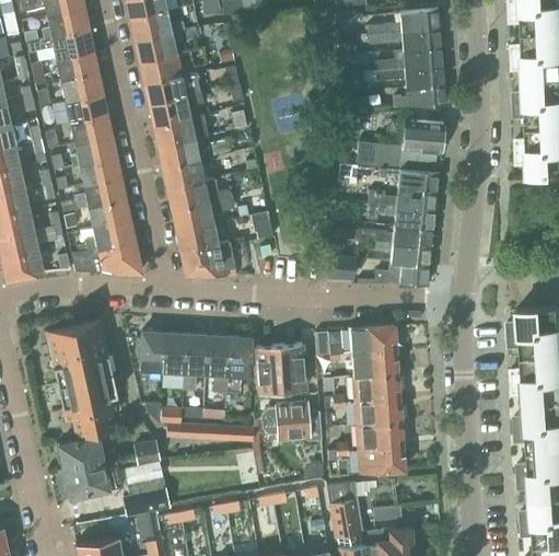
[(11,0),(0,0),(0,1),(3,16),(15,14),(11,0)]
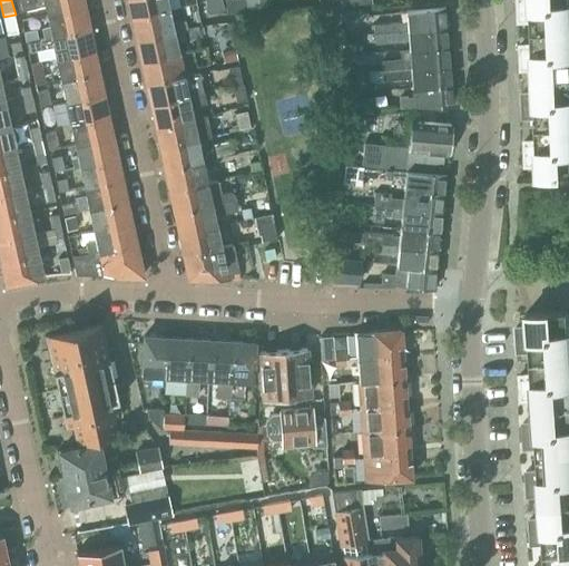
[(46,7),(48,17),(86,9),(84,0),(23,0),(18,1),(21,13),(46,7)]
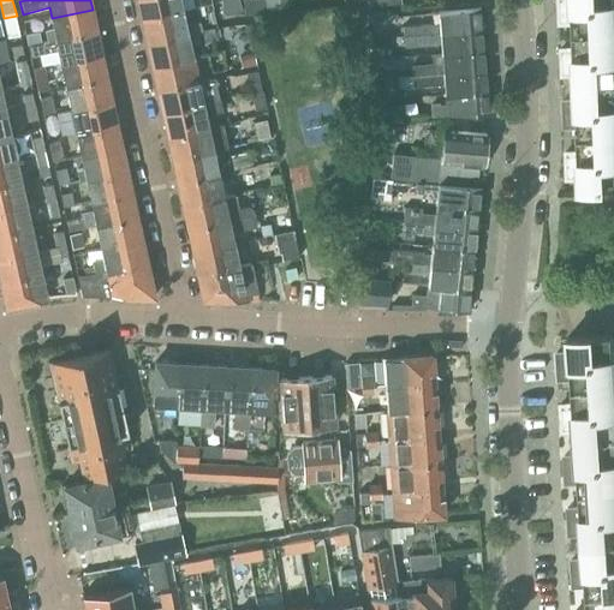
[(139,0),(144,23),(185,15),(182,0),(139,0)]
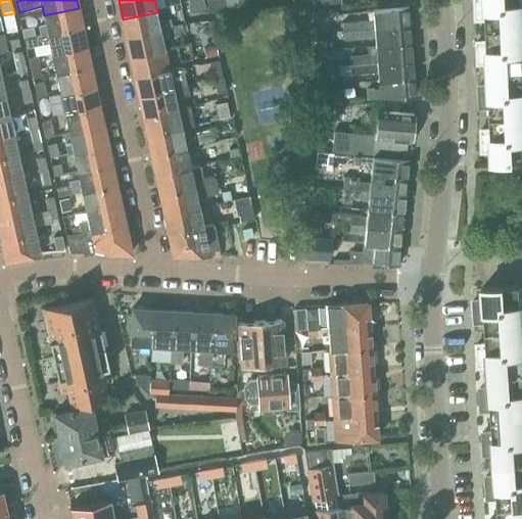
[(188,0),(193,16),(207,12),(203,0),(188,0)]
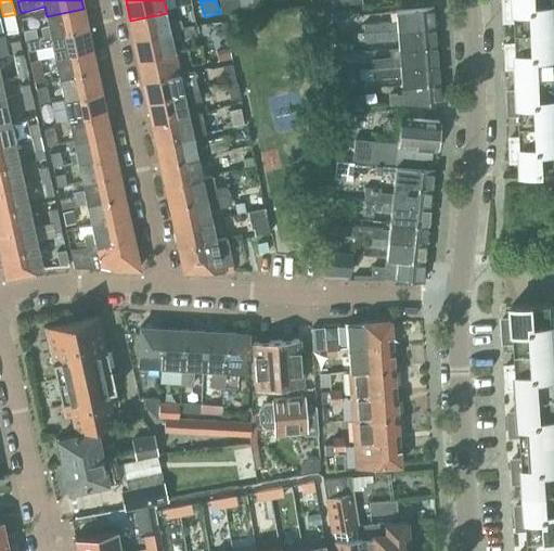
[(240,0),(219,0),(220,3),(221,15),(223,15),(231,14),(242,13),(241,10),(240,0)]
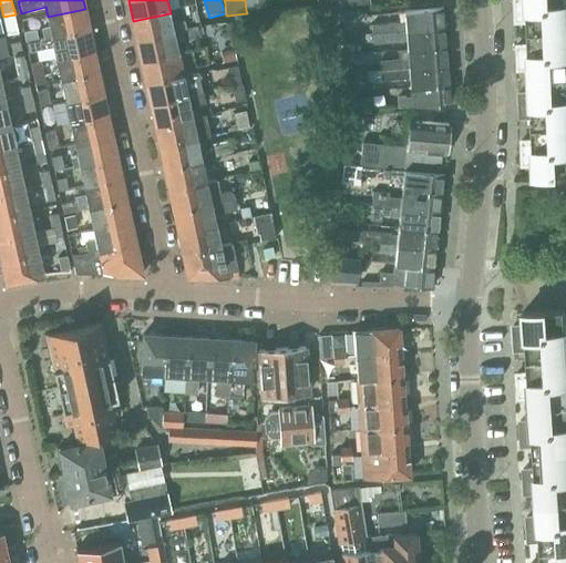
[(268,0),(245,0),(246,10),(269,8),(268,0)]
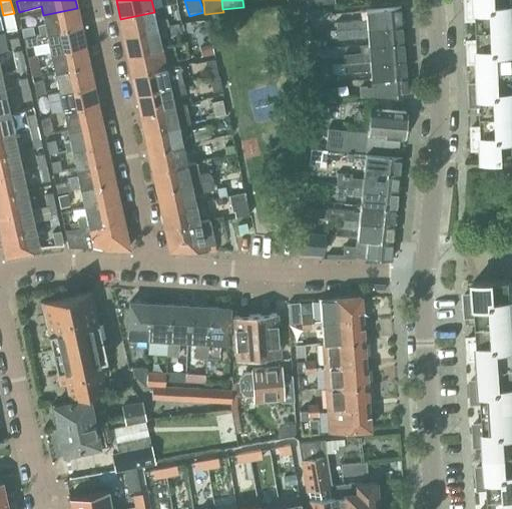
[(289,0),(290,8),(290,9),(301,8),(310,7),(336,5),(335,0),(289,0)]
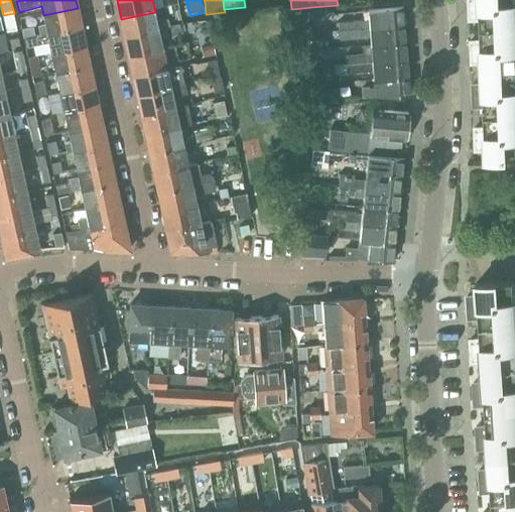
[(514,0),(477,0),(470,0),(471,11),(480,11),(481,13),(500,12),(500,8),(514,7),(514,0)]
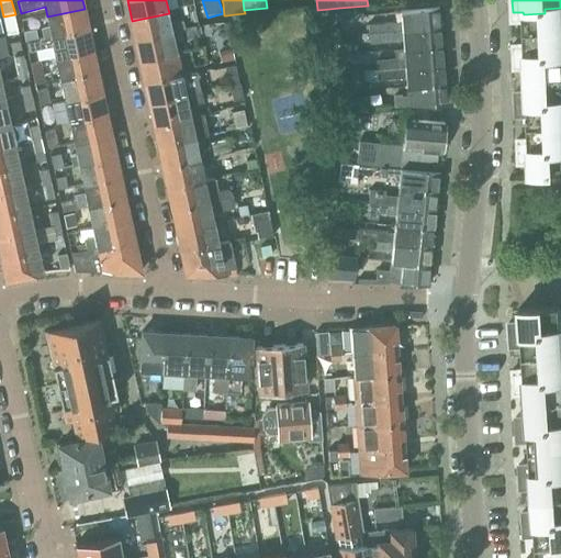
[(524,24),(524,35),(560,33),(560,8),(545,9),(545,13),(524,14),(523,12),(513,12),(513,24),(524,24)]
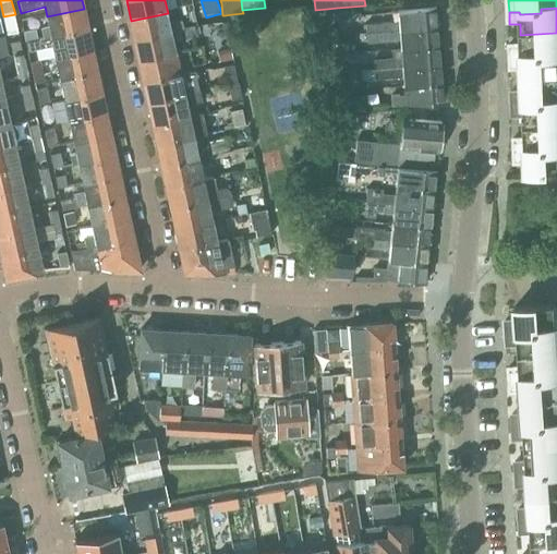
[(49,25),(41,27),(45,39),(52,38),(88,29),(84,9),(47,16),(49,25)]
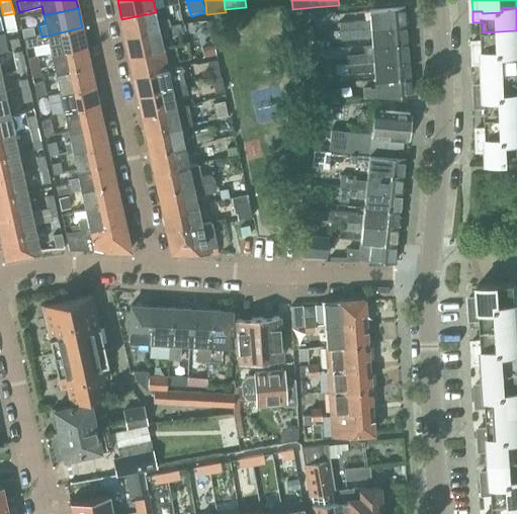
[(371,22),(340,25),(341,33),(408,26),(407,12),(407,10),(370,13),(371,22)]
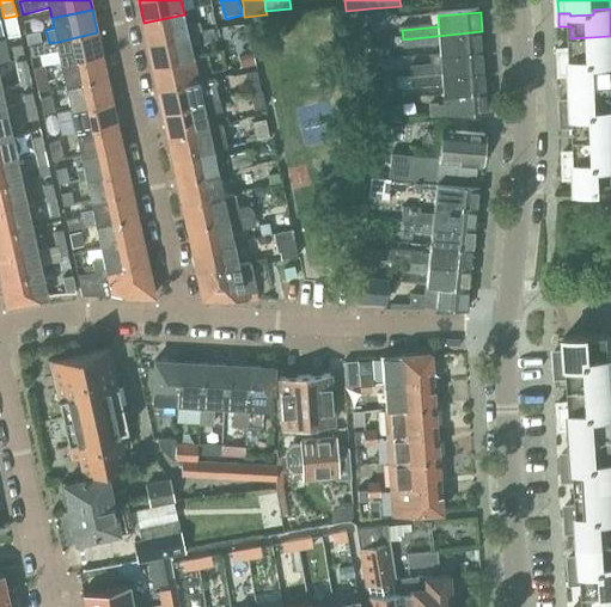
[(184,14),(144,23),(148,46),(202,34),(201,26),(188,30),(184,14)]
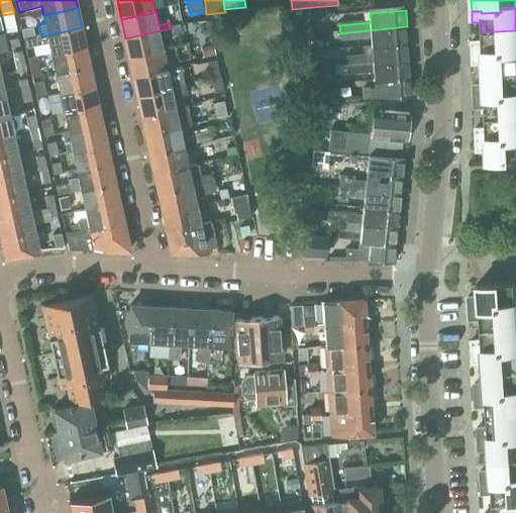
[(407,26),(340,33),(341,42),(372,40),(373,48),(409,45),(407,26)]
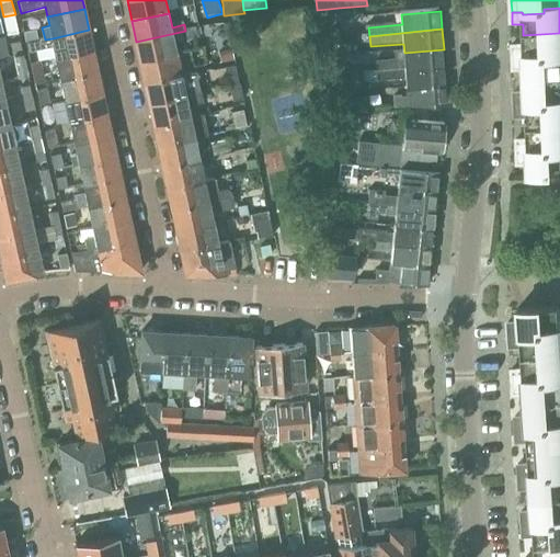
[(24,33),(26,44),(38,41),(36,30),(24,33)]
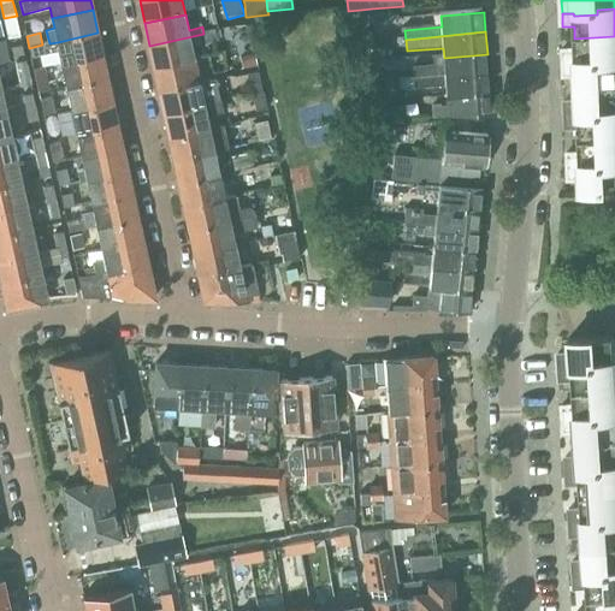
[(49,43),(45,45),(47,57),(60,53),(63,65),(104,57),(98,33),(58,42),(49,43)]
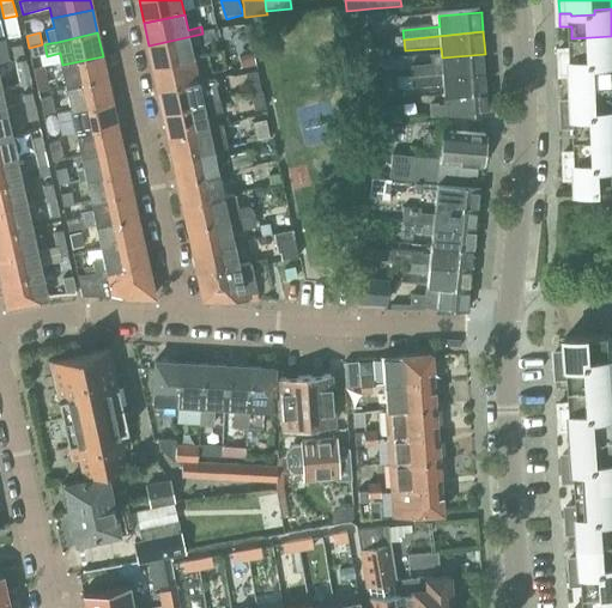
[(149,46),(155,70),(195,60),(192,47),(216,42),(213,32),(203,34),(149,46)]
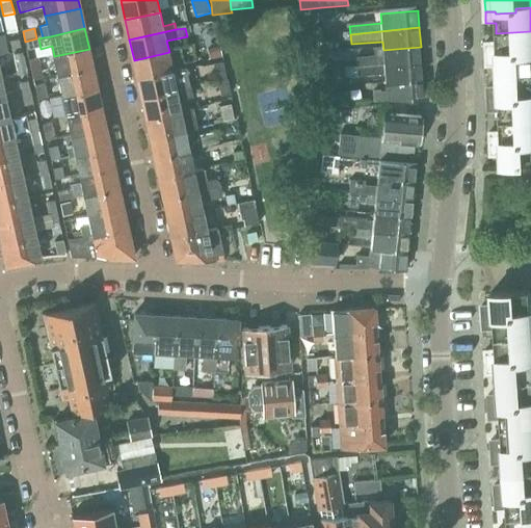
[(486,45),(487,57),(497,56),(497,54),(518,53),(518,57),(530,56),(530,31),(496,33),(497,45),(486,45)]
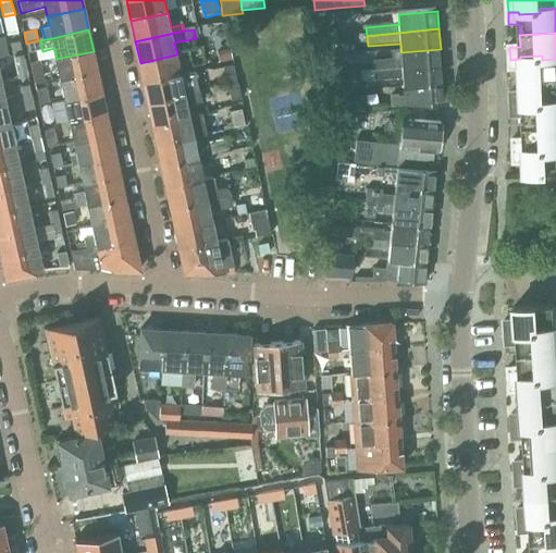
[(38,40),(26,44),(32,64),(40,63),(38,52),(42,51),(40,40),(38,40)]
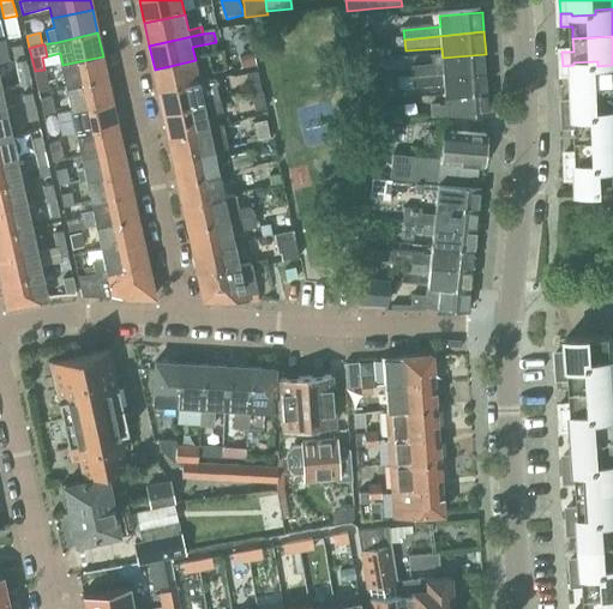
[(14,49),(17,64),(26,61),(24,47),(14,49)]
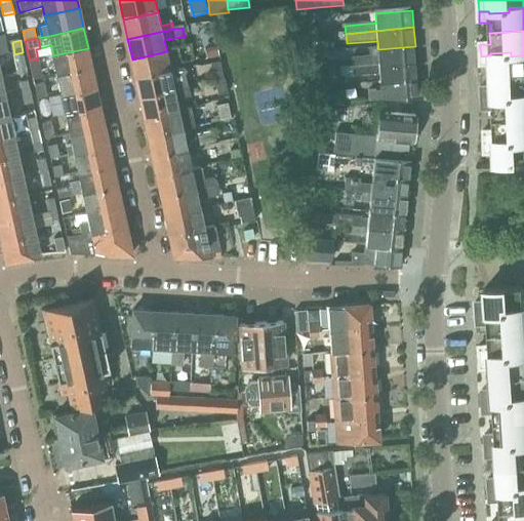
[(352,59),(353,68),(416,63),(415,46),(378,49),(371,49),(372,58),(352,59)]
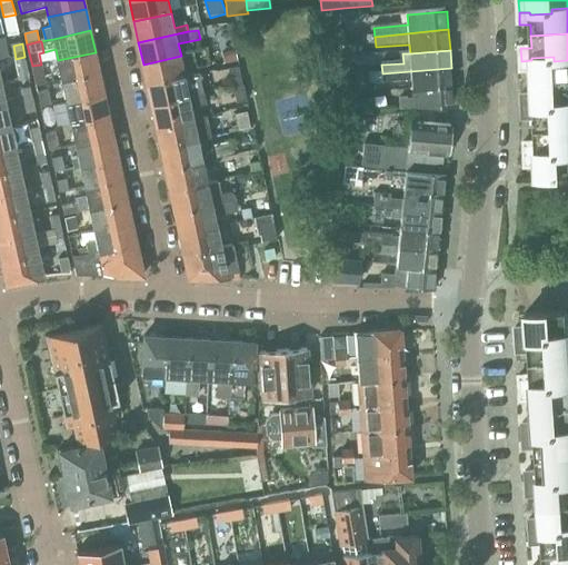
[(58,60),(62,81),(100,73),(96,52),(58,60)]
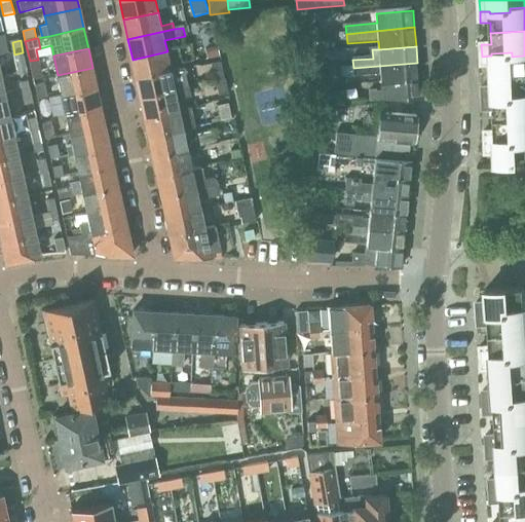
[(220,57),(219,49),(207,51),(208,60),(220,57)]
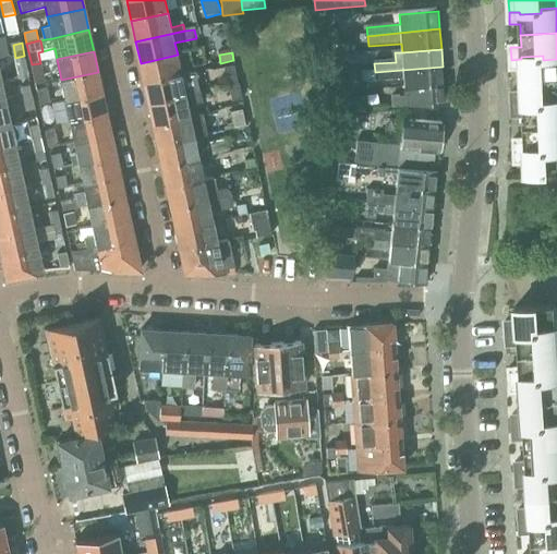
[(141,63),(145,84),(182,76),(178,55),(141,63)]
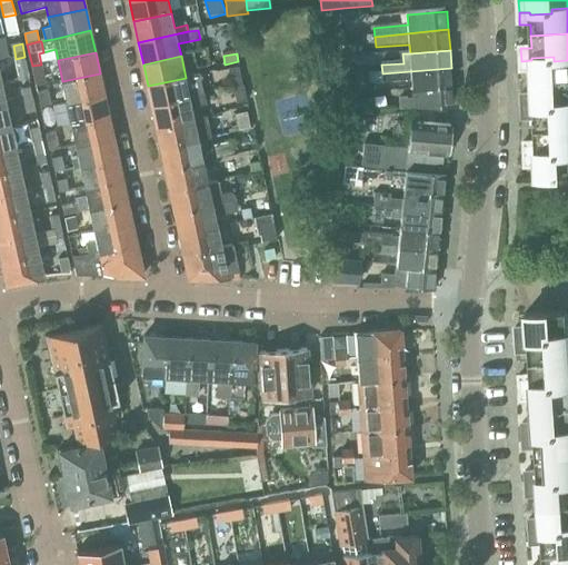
[(25,57),(16,59),(21,81),(30,79),(25,57)]
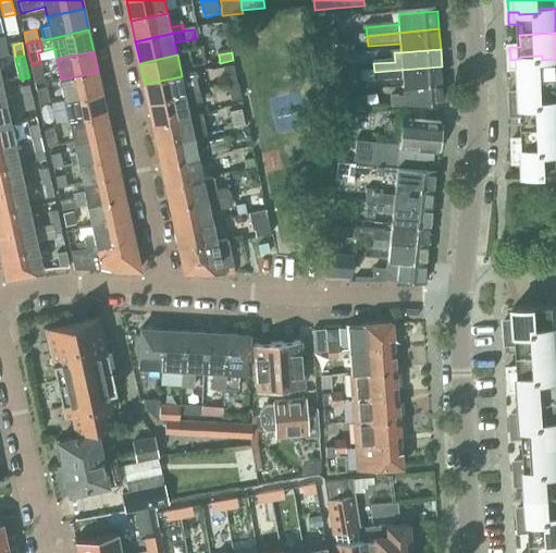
[(521,71),(521,83),(555,81),(555,59),(542,60),(542,56),(520,57),(520,59),(510,60),(510,71),(521,71)]
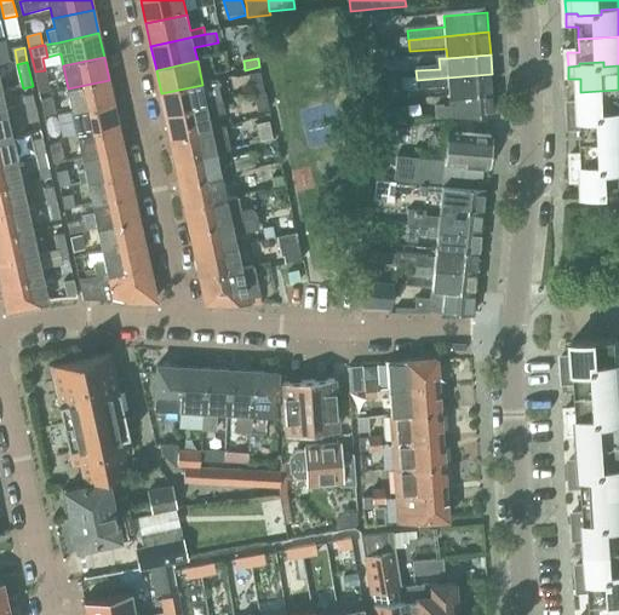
[(45,70),(35,72),(34,73),(38,92),(50,90),(45,70)]
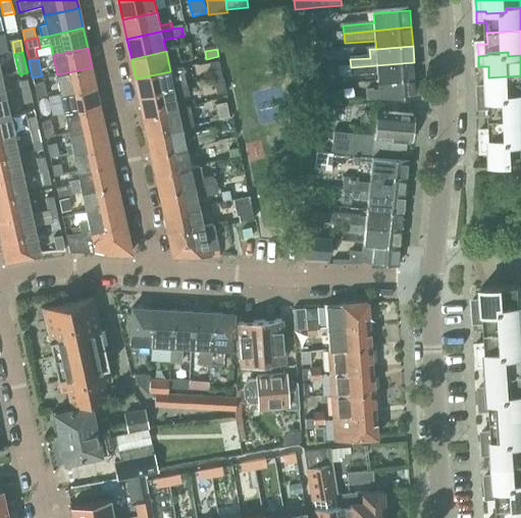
[(414,62),(351,67),(352,76),(368,75),(378,74),(378,82),(416,79),(414,62)]
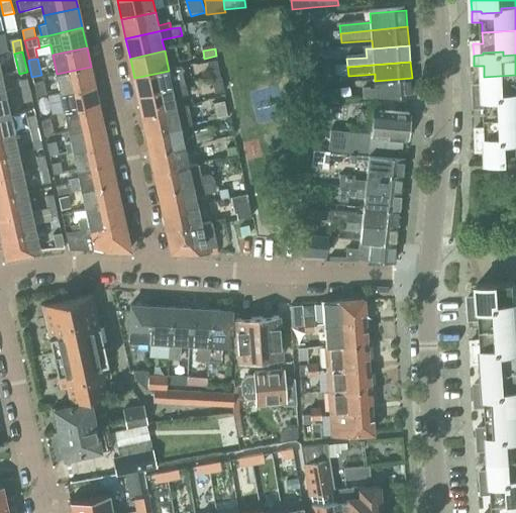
[(211,65),(214,81),(223,79),(219,63),(211,65)]
